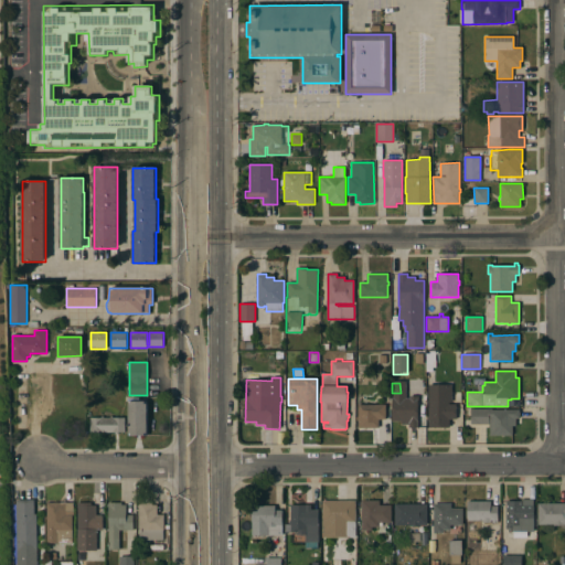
[(428,427),(428,420),(427,420),(427,416),(428,416),(428,385),(451,385),(451,402),(449,402),(449,404),(456,405),(456,419),(449,419),(449,427),(428,427)]
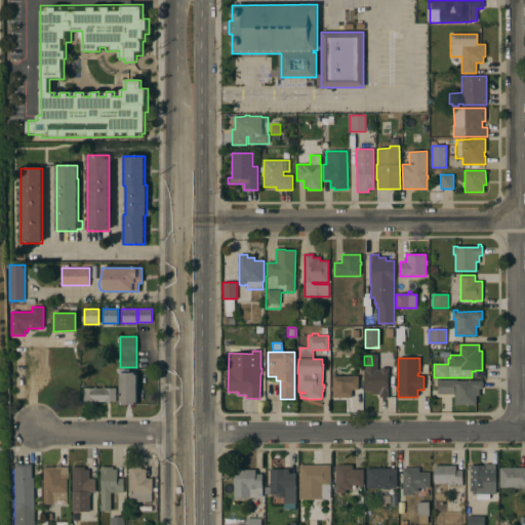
[(17,362),(23,361),(26,385),(19,385),(17,362)]
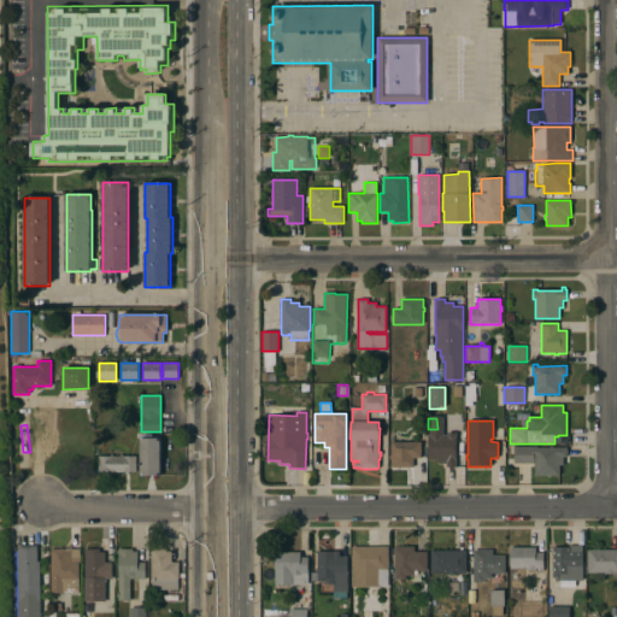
[(428,435),(447,435),(447,433),(458,433),(458,436),(456,436),(456,468),(446,468),(446,464),(439,464),(439,460),(428,460),(428,435)]
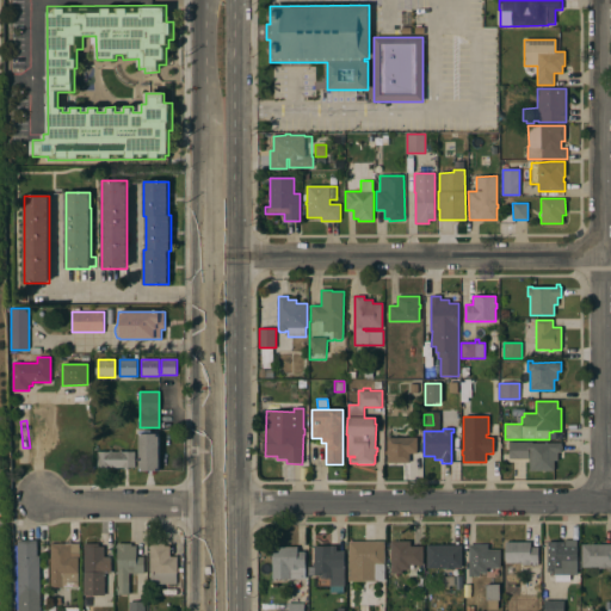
[(140,437),(142,437),(142,433),(156,433),(156,437),(159,437),(159,469),(156,469),(156,471),(141,471),(141,468),(139,468),(140,437)]
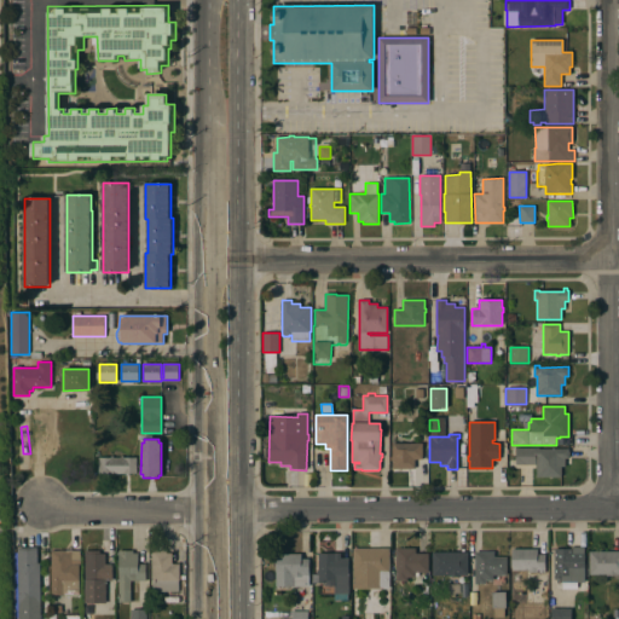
[(395,443),(395,441),(401,441),(401,444),(406,444),(406,441),(411,441),(411,444),(422,444),(422,460),(415,460),(415,469),(406,469),(406,472),(401,470),(401,469),(392,469),(392,461),(391,461),(391,457),(392,457),(392,443),(395,443)]
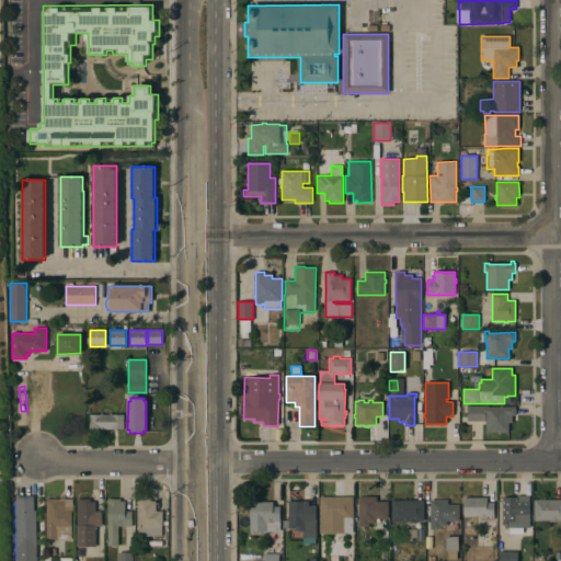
[(487,433),(487,418),(485,418),(485,422),(467,422),(467,405),(489,405),(489,407),(515,407),(515,410),(516,410),(516,413),(515,413),(515,415),(512,415),(512,423),(508,423),(508,433),(487,433)]
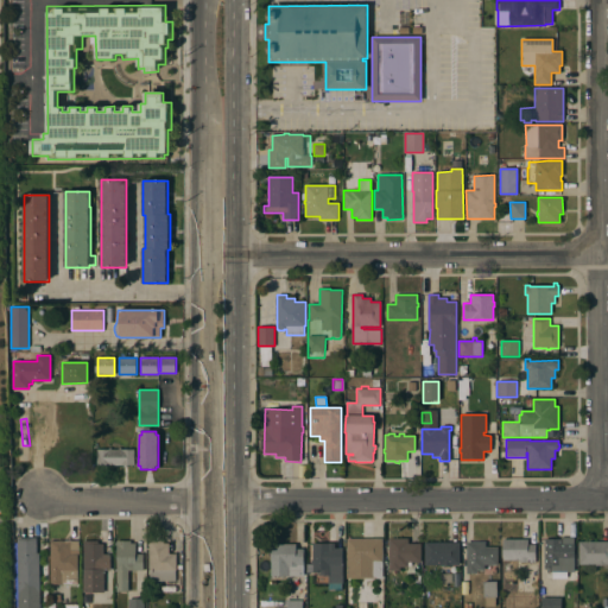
[(108,449),(108,448),(111,448),(111,450),(118,450),(118,448),(121,448),(121,450),(134,450),(134,466),(127,466),(127,468),(124,468),(124,466),(107,466),(107,468),(103,468),(103,466),(96,466),(96,449),(108,449)]
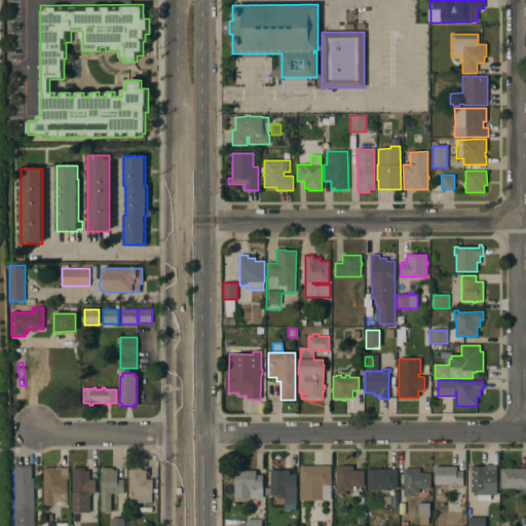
[(34,525),(15,525),(15,465),(32,465),(32,479),(34,479),(34,525)]
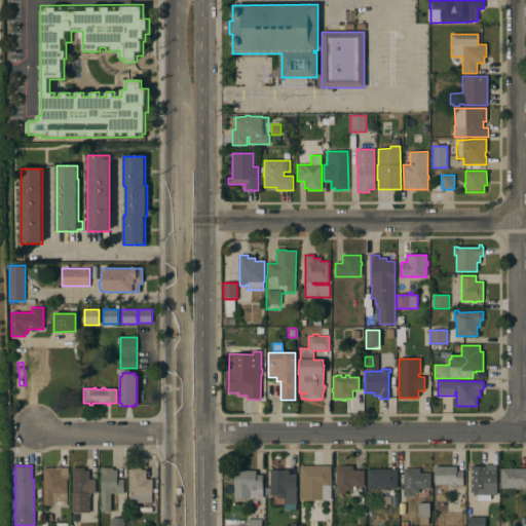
[(336,465),(353,465),(353,471),(364,471),(365,486),(352,486),(352,491),(346,491),(346,493),(336,493),(336,465)]
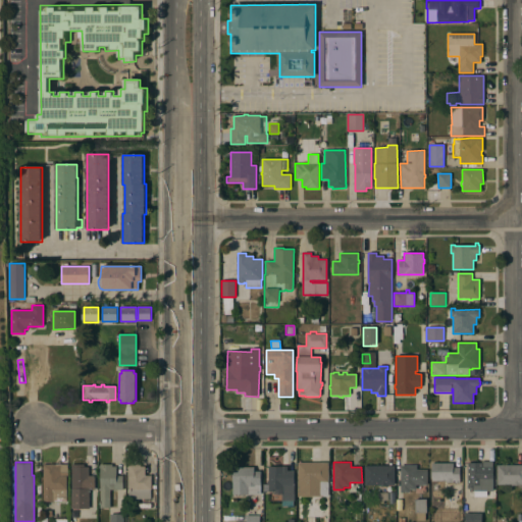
[(467,463),(481,464),(481,462),(492,462),(492,498),(474,498),(469,496),(469,488),(467,488),(467,463)]
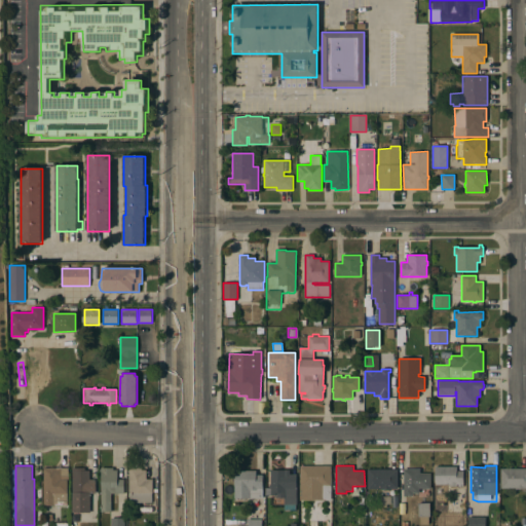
[(331,500),(300,500),(300,466),(331,466),(331,500)]
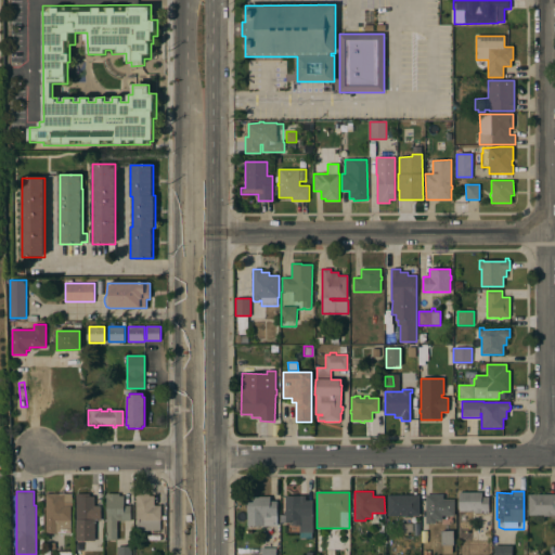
[(481,492),(481,498),(488,498),(488,514),(474,514),(474,512),(459,512),(459,492),(481,492)]
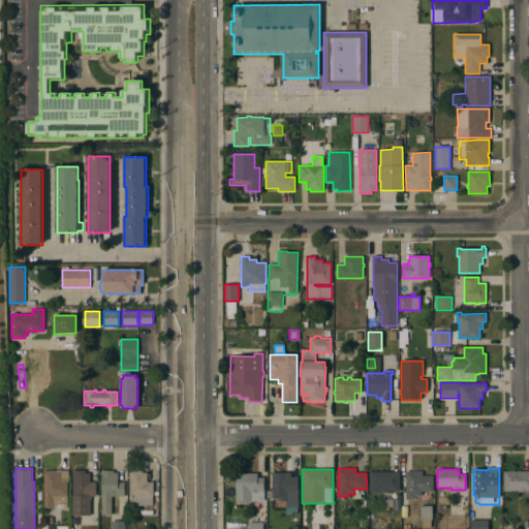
[(43,470),(68,470),(68,483),(67,483),(67,509),(53,509),(53,508),(43,508),(43,470)]
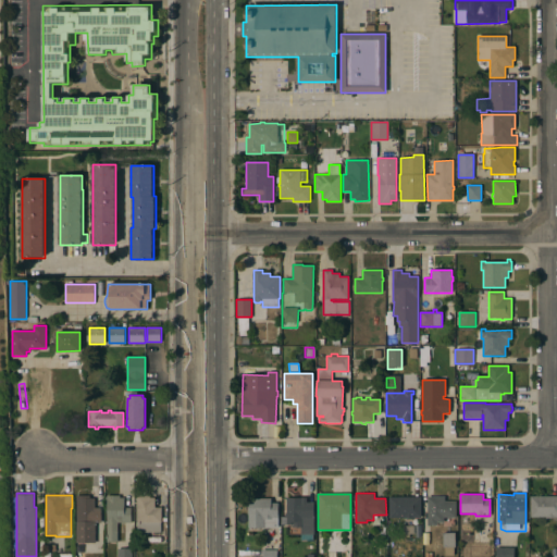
[(136,495),(150,495),(150,498),(155,498),(155,507),(161,507),(161,522),(161,532),(141,532),(141,529),(137,529),(137,522),(136,522),(136,495)]
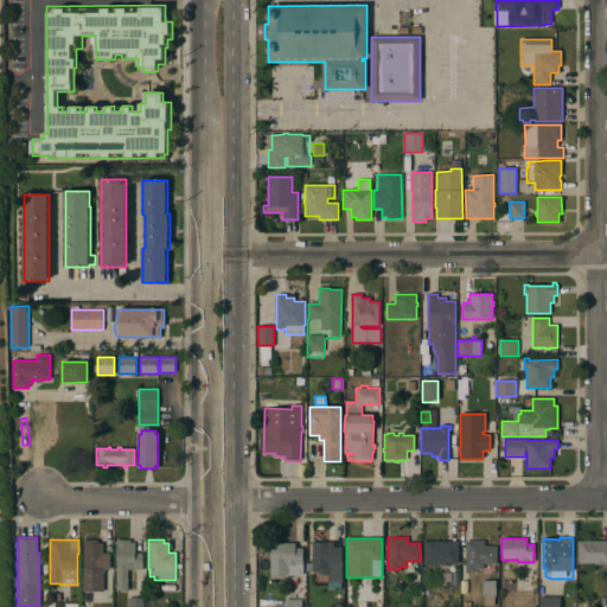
[(82,568),(83,568),(83,541),(97,541),(97,543),(103,543),(103,554),(110,554),(110,569),(104,569),(104,592),(82,592),(82,568)]
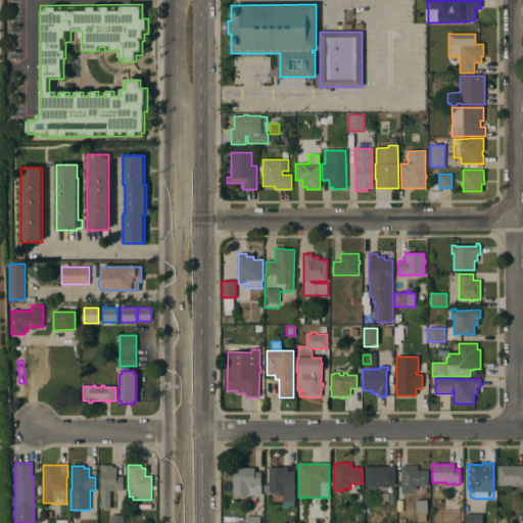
[(100,470),(99,470),(99,467),(100,467),(100,466),(112,466),(112,468),(116,468),(116,476),(123,476),(123,490),(110,490),(110,500),(116,500),(116,507),(110,507),(110,509),(100,509),(100,470)]
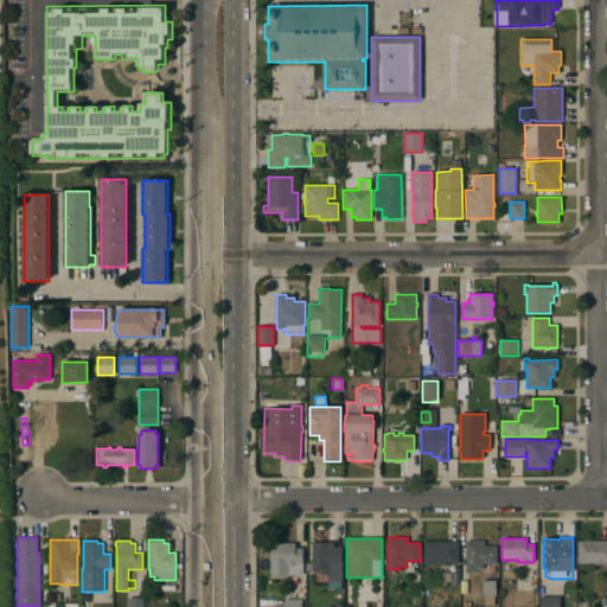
[(606,541),(606,564),(594,564),(577,564),(577,541),(606,541)]
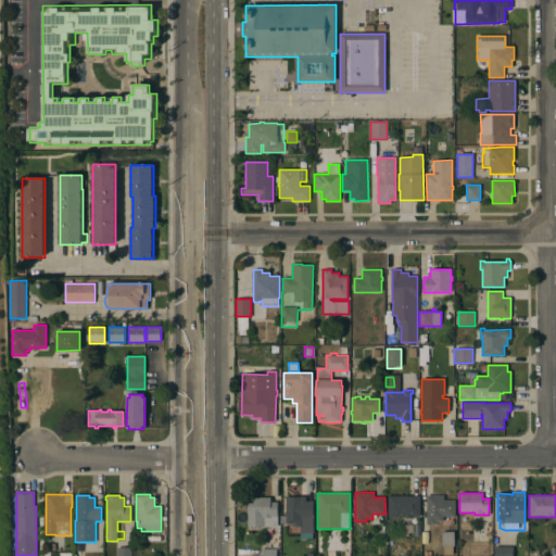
[(313,533),(312,533),(312,540),(300,540),(300,527),(292,527),(292,525),(286,525),(286,517),(285,517),(285,513),(286,513),(286,497),(300,497),(300,496),(306,496),(306,502),(313,502),(313,533)]
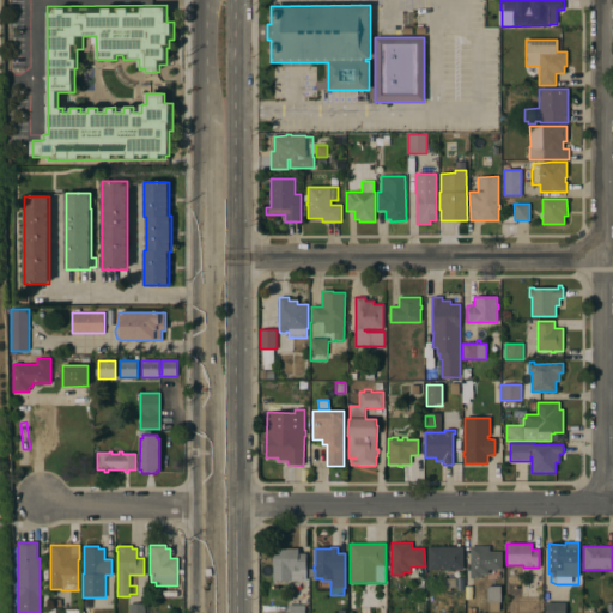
[(463,547),(463,570),(455,570),(455,571),(444,571),(444,570),(428,570),(428,547),(463,547)]
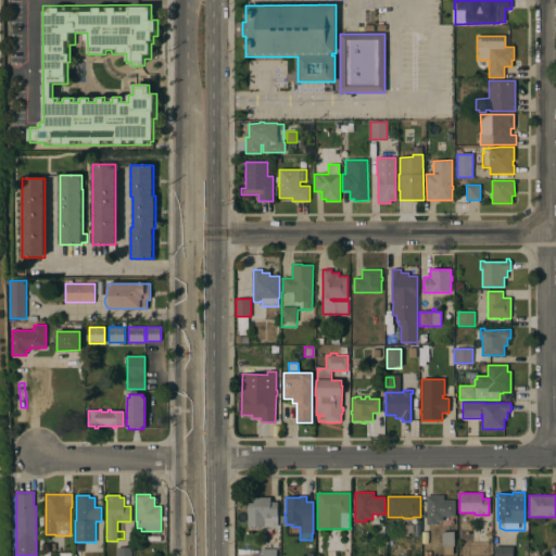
[(427,496),(443,496),(443,501),(455,501),(455,517),(443,517),(443,521),(436,522),(436,525),(427,525),(427,496)]
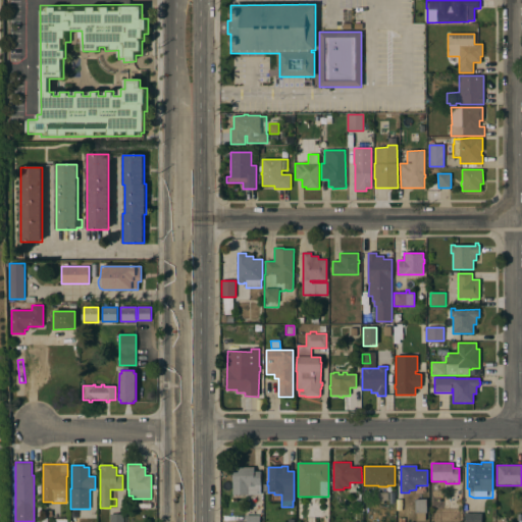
[(232,467),(254,467),(254,471),(261,471),(261,494),(232,494),(232,467)]
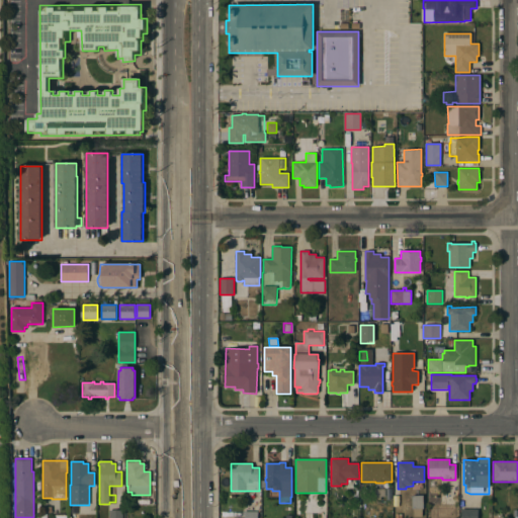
[(423,509),(422,509),(422,517),(413,517),(413,510),(412,510),(412,496),(423,496),(423,509)]
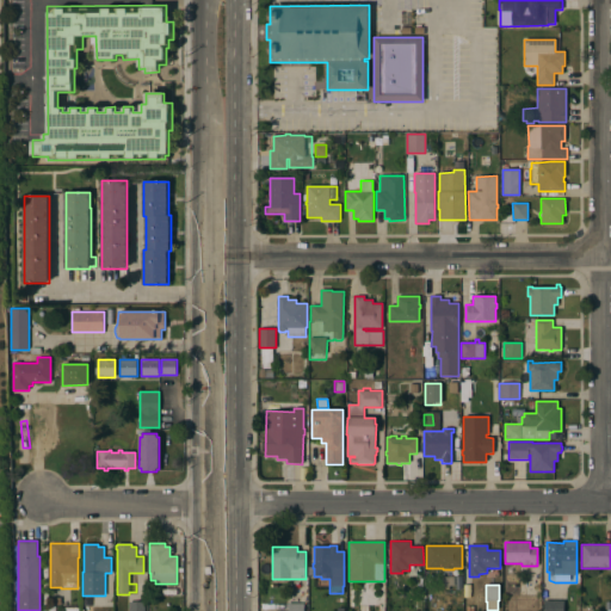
[(544,610),(544,600),(563,600),(563,610),(544,610)]
